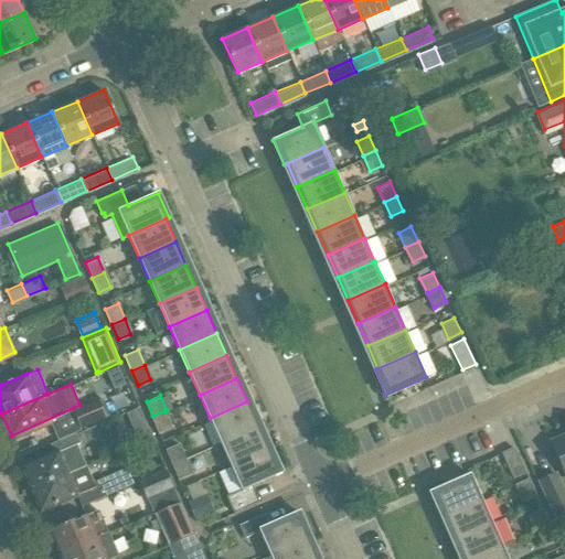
[(80,405),(73,408),(81,427),(106,416),(98,397),(80,405)]
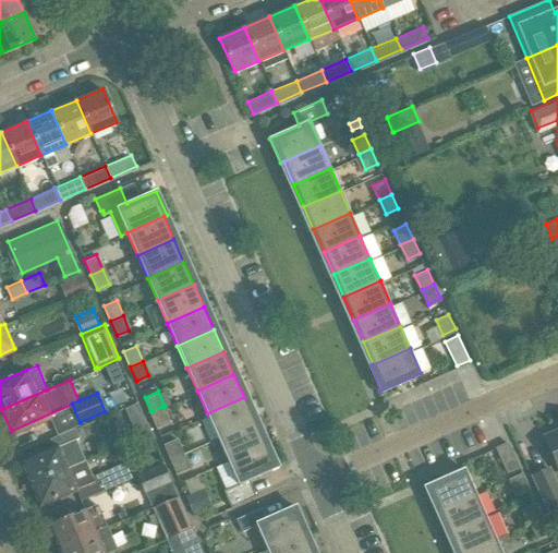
[(254,419),(244,397),(207,413),(217,435),(254,419)]
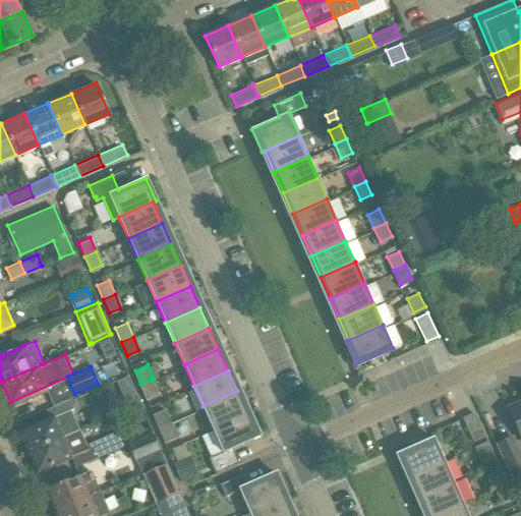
[(154,379),(152,380),(140,384),(147,398),(160,392),(154,379)]
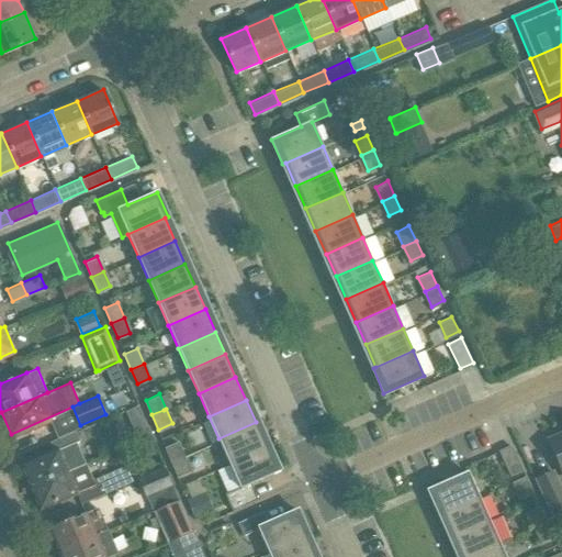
[(266,445),(256,422),(218,438),(228,461),(266,445)]
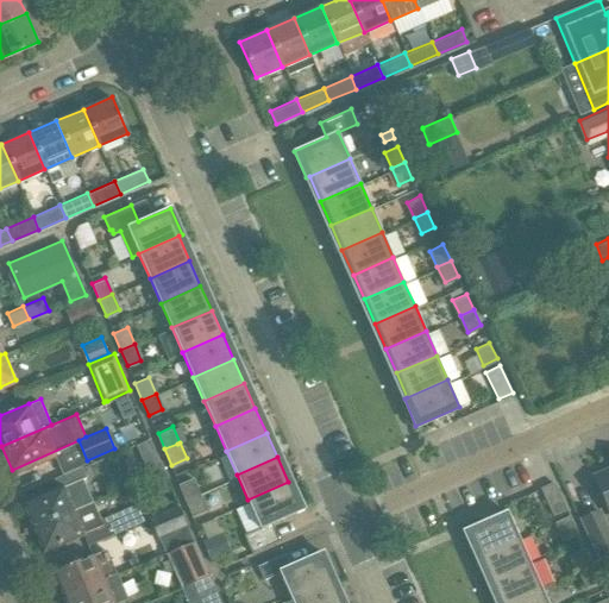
[(93,498),(85,478),(79,465),(50,478),(55,489),(24,503),(33,525),(93,498)]
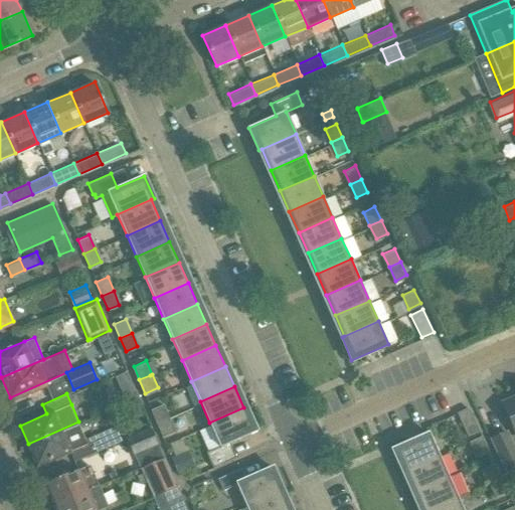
[(514,394),(502,400),(514,430),(514,394)]
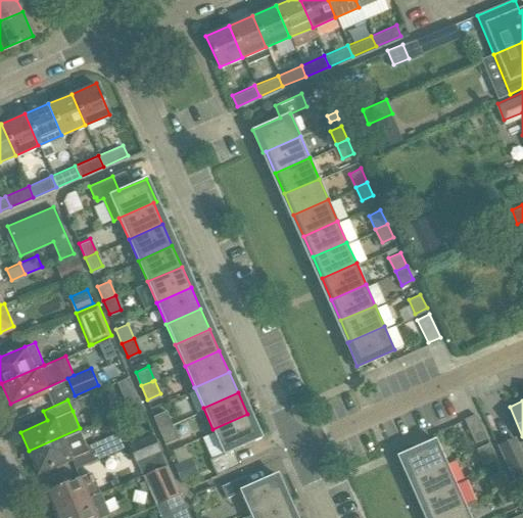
[(158,428),(171,423),(164,410),(153,415),(158,428)]
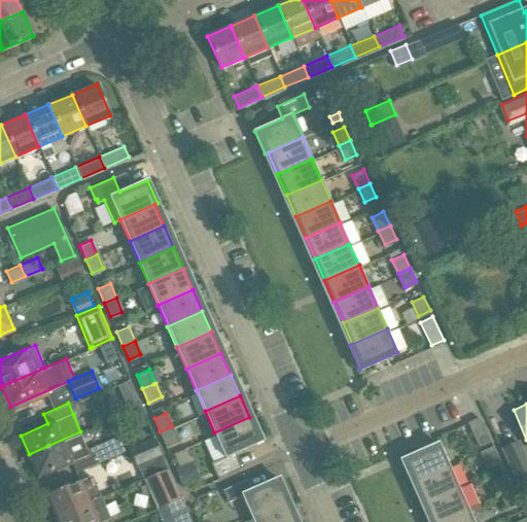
[(478,445),(490,439),(479,415),(466,421),(478,445)]
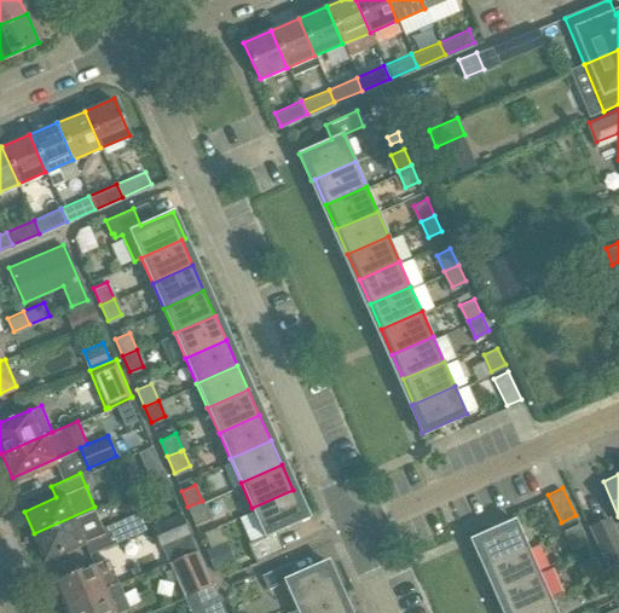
[(252,508),(264,535),(249,541),(256,559),(284,547),(277,530),(308,515),(296,489),(293,490),(252,508)]
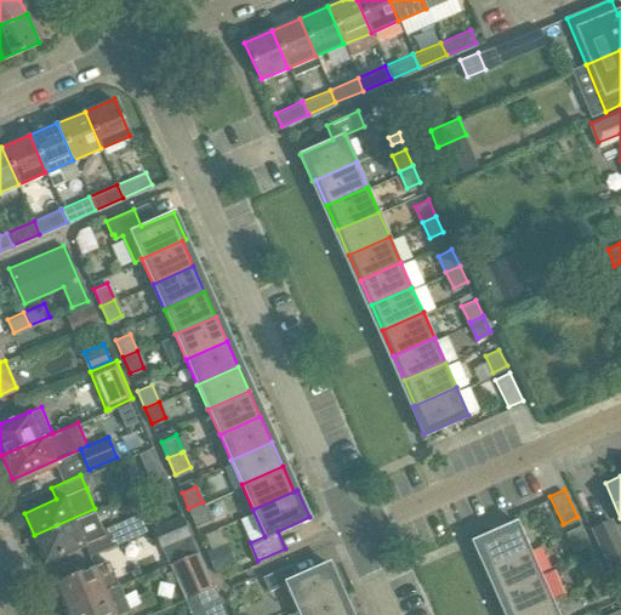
[(209,519),(203,502),(188,508),(195,525),(209,519)]
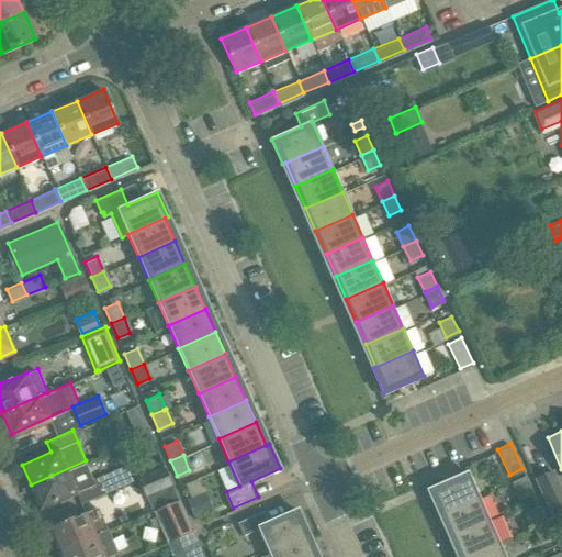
[(86,460),(31,485),(40,504),(74,489),(75,491),(81,488),(86,500),(121,485),(113,468),(93,477),(86,460)]
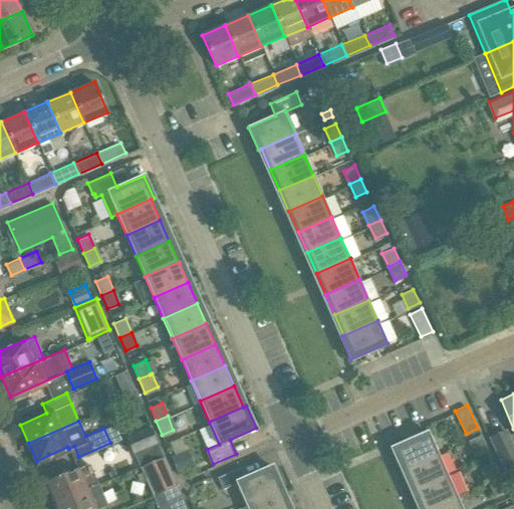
[(147,461),(164,454),(152,425),(126,435),(134,452),(142,449),(147,461)]
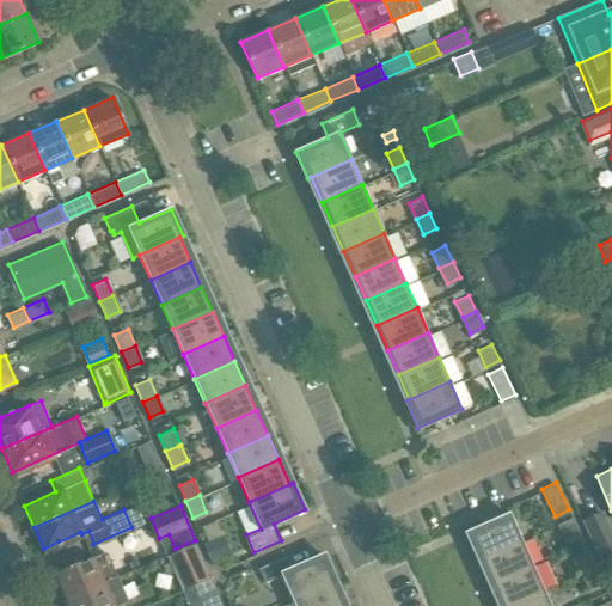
[(611,533),(601,510),(585,519),(603,558),(611,554),(611,533)]
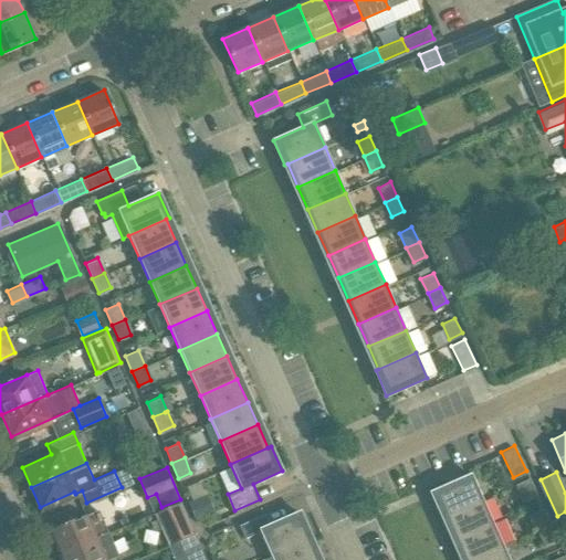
[(446,515),(483,499),(472,474),(431,492),(442,517),(446,515)]
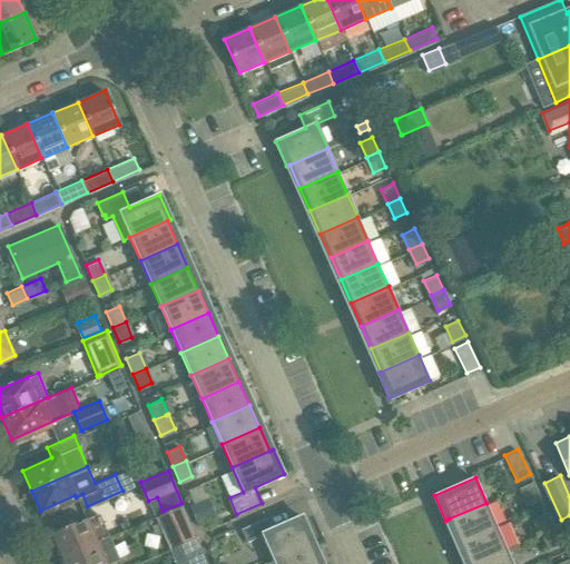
[(528,502),(540,495),(533,481),(520,486),(528,502)]
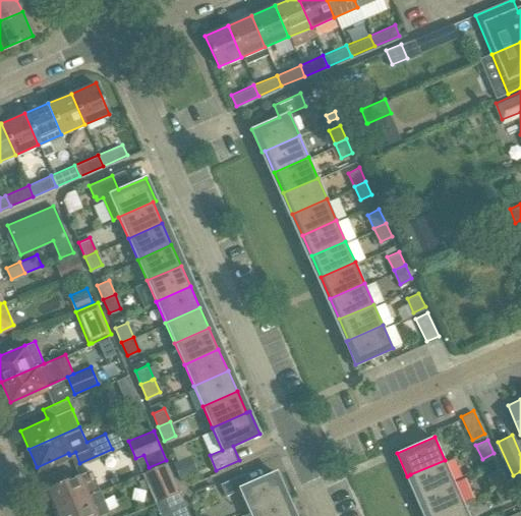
[(192,452),(174,460),(181,476),(199,469),(192,452)]
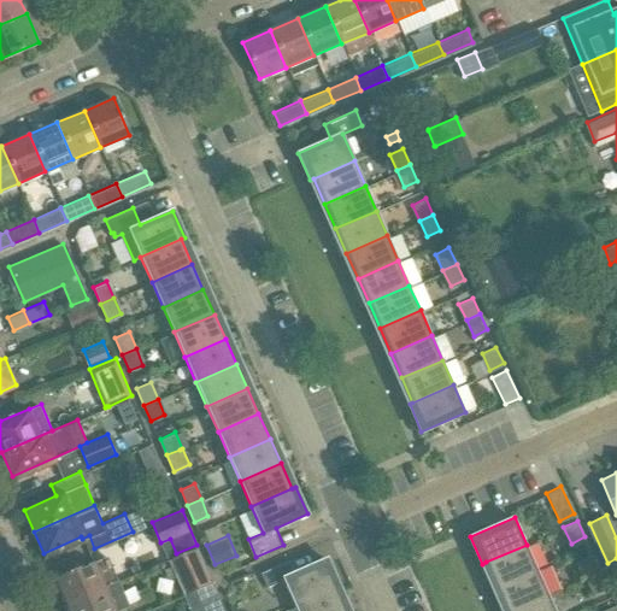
[(197,545),(176,553),(177,554),(171,557),(181,579),(180,579),(184,592),(212,580),(197,545)]
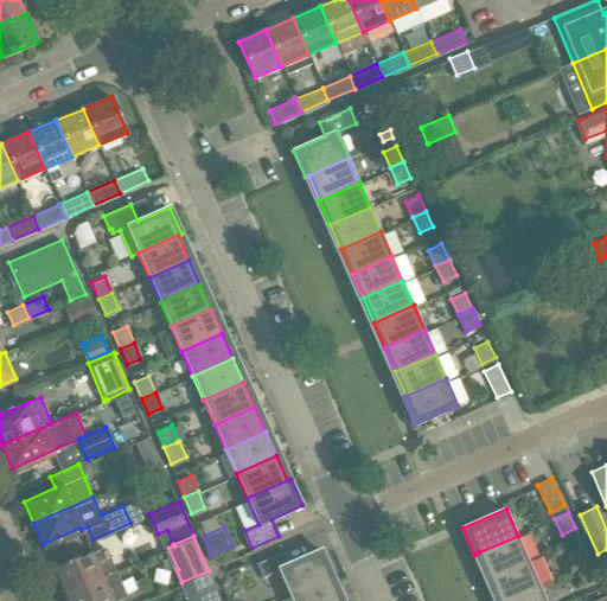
[(529,560),(518,536),(478,552),(489,577),(529,560)]
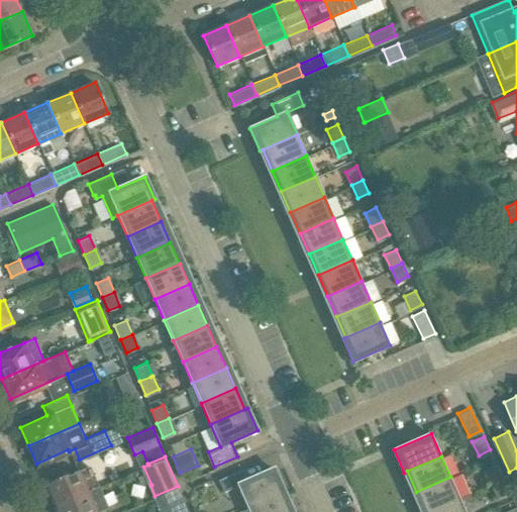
[(492,483),(503,478),(497,464),(485,469),(492,483)]
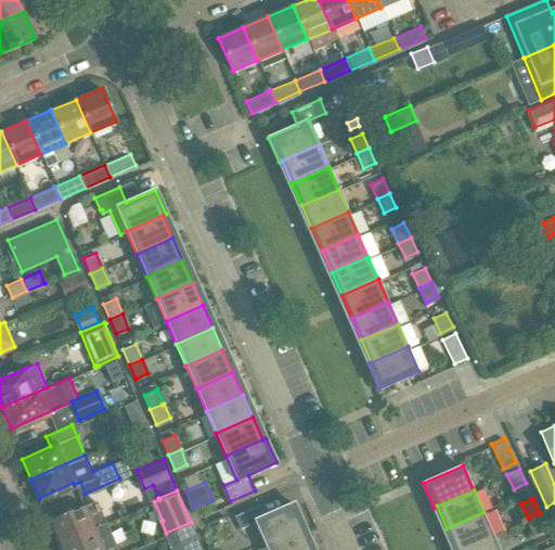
[(60,541),(106,522),(97,499),(50,520),(60,541)]
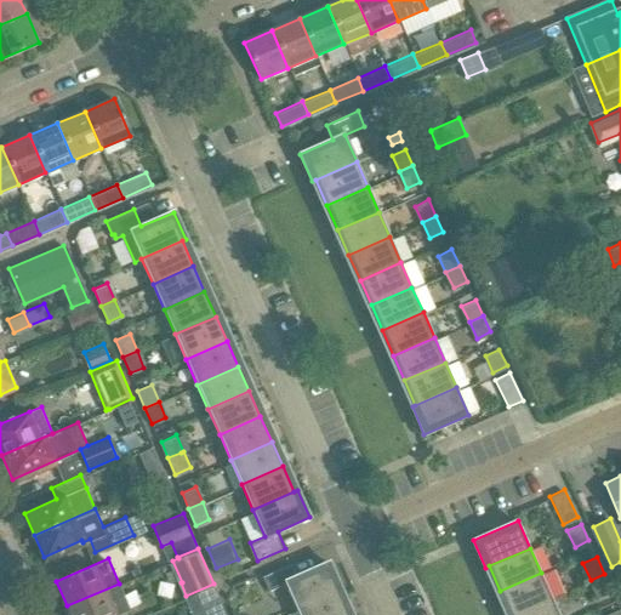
[(296,609),(337,591),(341,590),(329,562),(296,576),(291,563),(263,575),(269,590),(285,582),(296,609)]
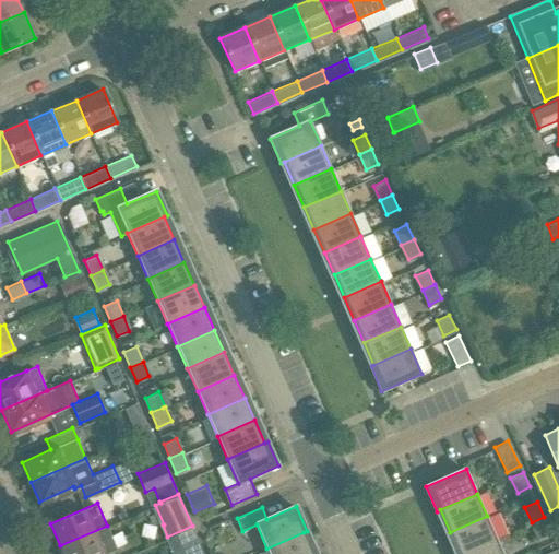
[(462,553),(497,539),(487,516),(450,532),(459,553),(462,553)]
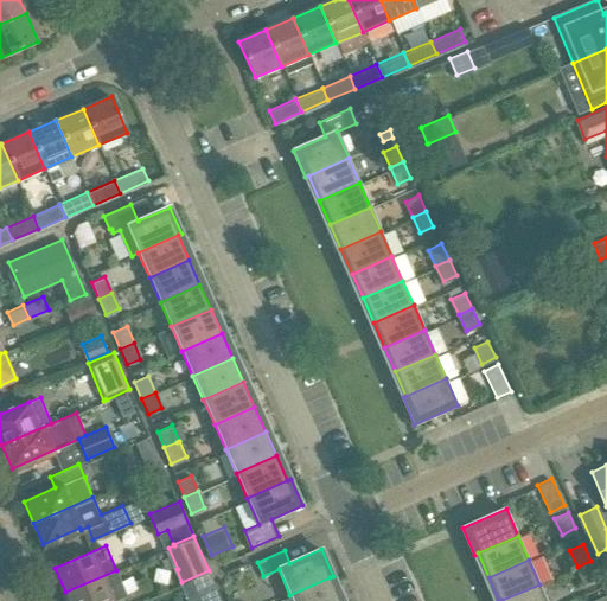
[(598,576),(590,561),(577,567),(585,583),(598,576)]
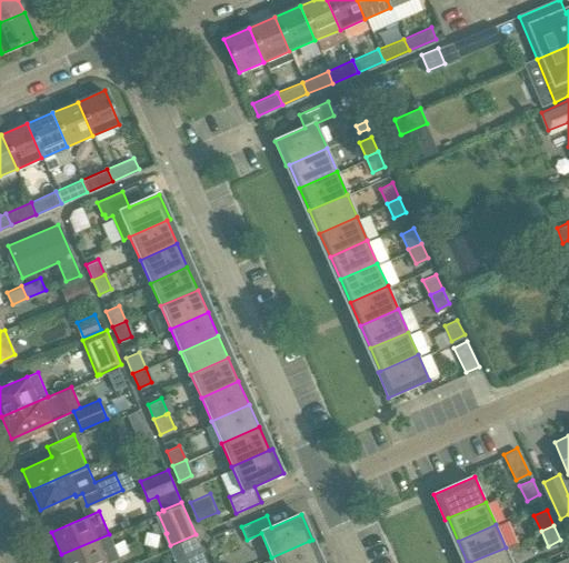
[(61,554),(63,562),(103,562),(120,556),(110,533),(109,534),(61,554)]
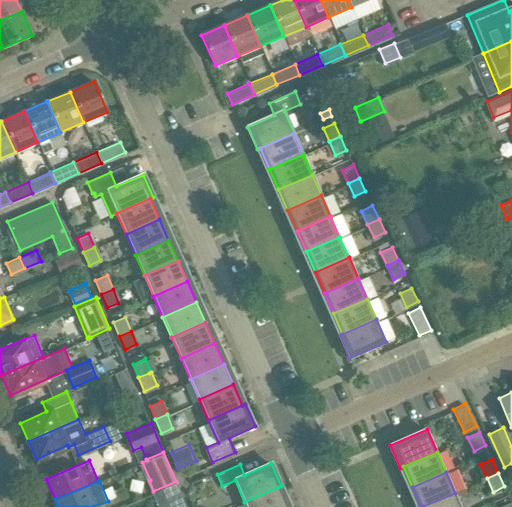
[(287,506),(278,487),(244,502),(246,506),(287,506)]
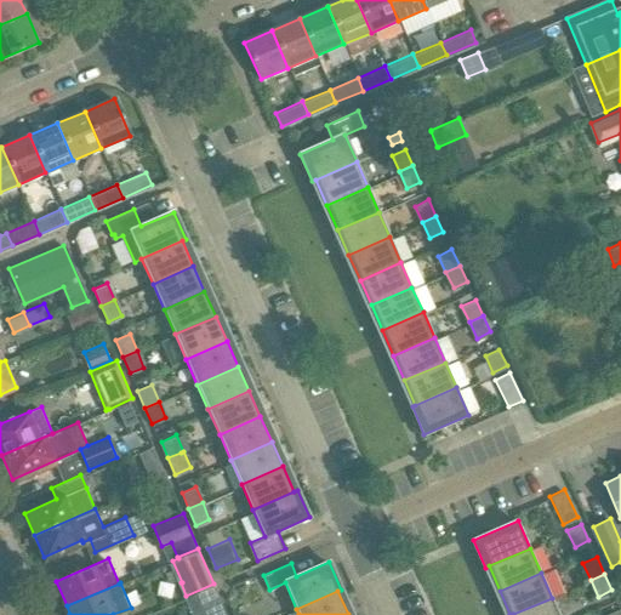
[(559,614),(552,598),(513,614),(559,614)]
